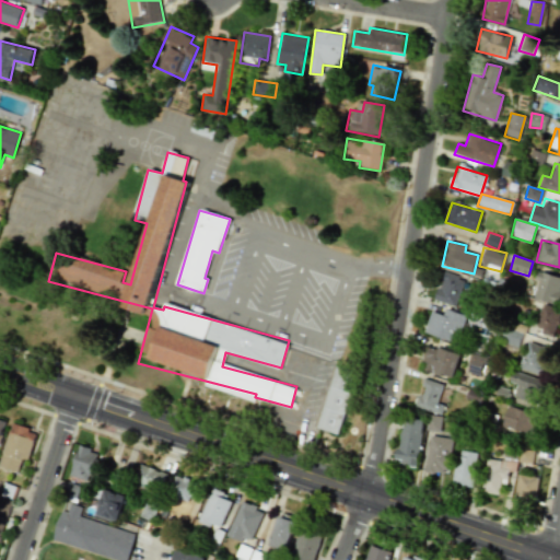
[(559,292),(559,277),(539,271),(532,298),(557,305),(559,292)]
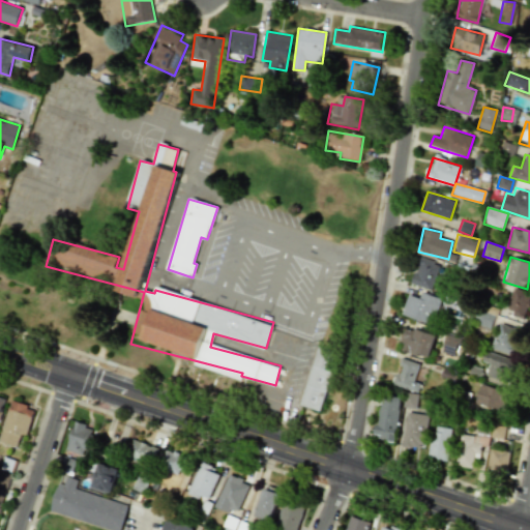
[(439,263),(419,258),(411,285),(432,290),(439,263)]
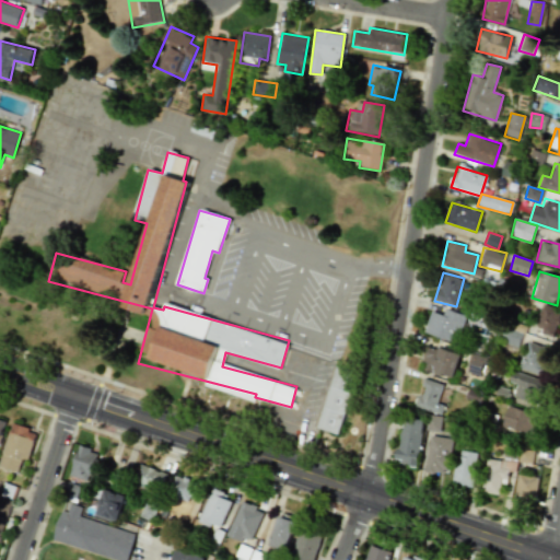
[(535,330),(553,336),(559,313),(559,308),(543,304),(535,330)]
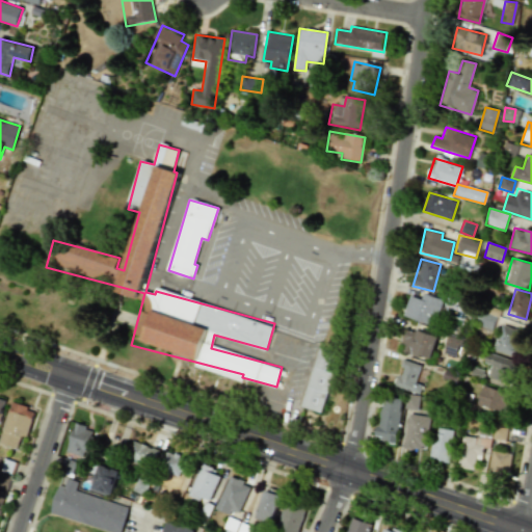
[(444,300),(424,293),(422,300),(409,295),(402,315),(433,327),(444,300)]
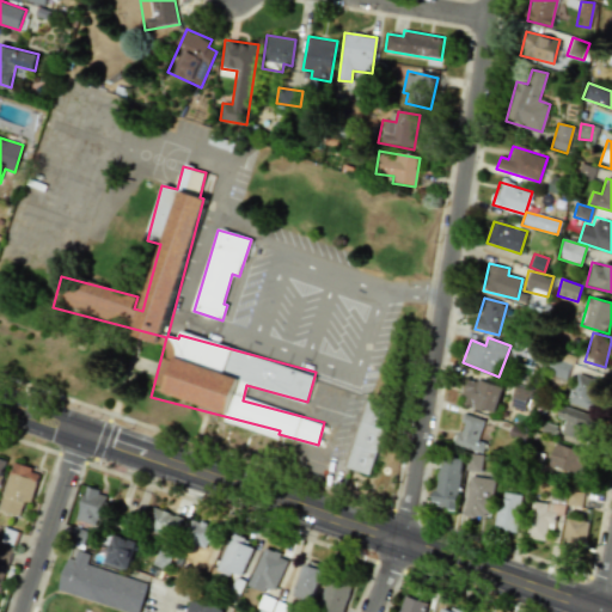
[(569,367),(556,363),(552,375),(564,380),(569,367)]
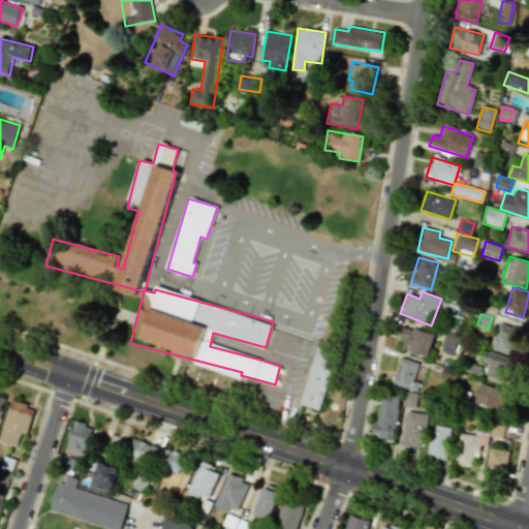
[(510,356),(522,332),(500,322),(490,347),(510,356)]
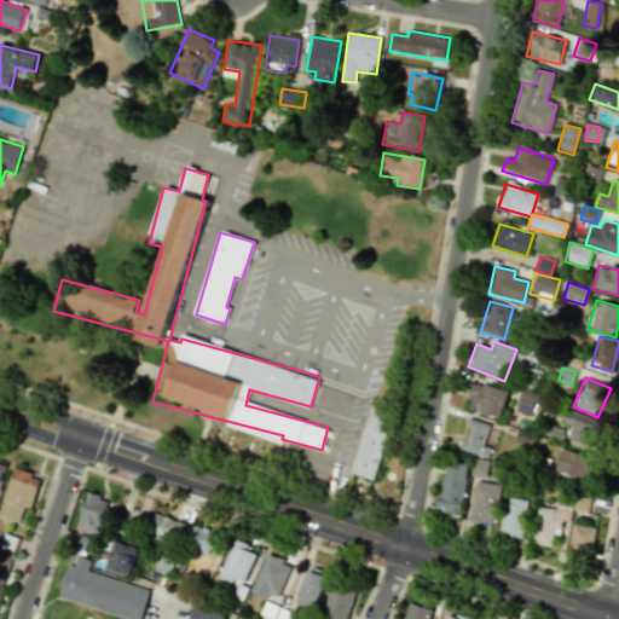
[(508,392),(473,381),(464,408),(501,420),(508,392)]
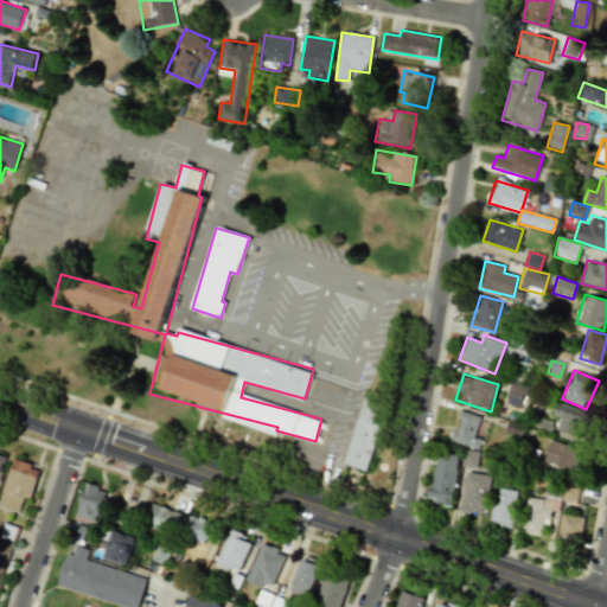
[(523,407),(526,387),(510,383),(506,404),(523,407)]
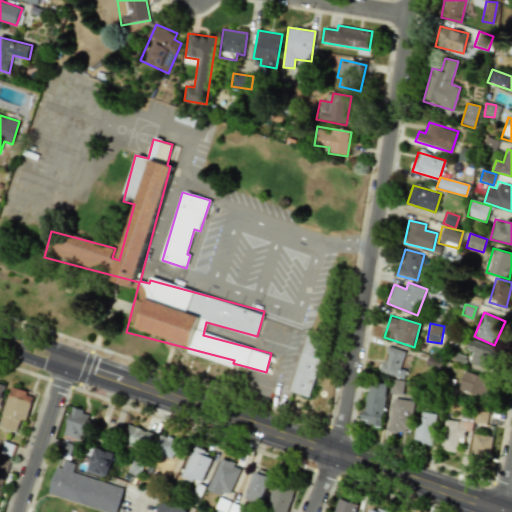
[(292,393),(312,398),(326,339),(305,334),(292,393)]
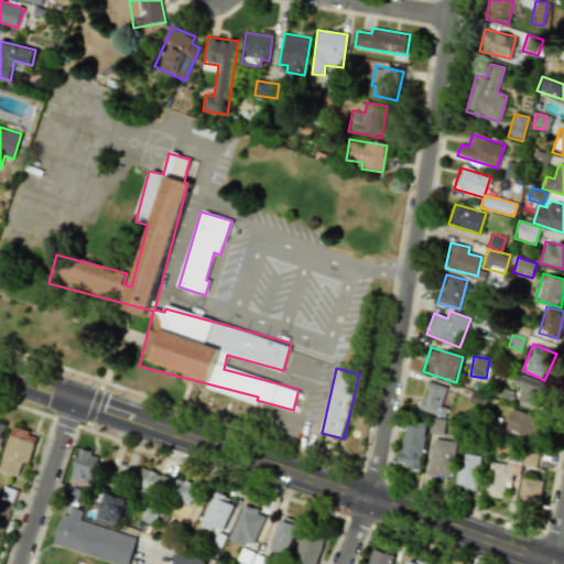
[(521,387),(518,399),(540,405),(546,383),(517,373),(513,384),(521,387)]
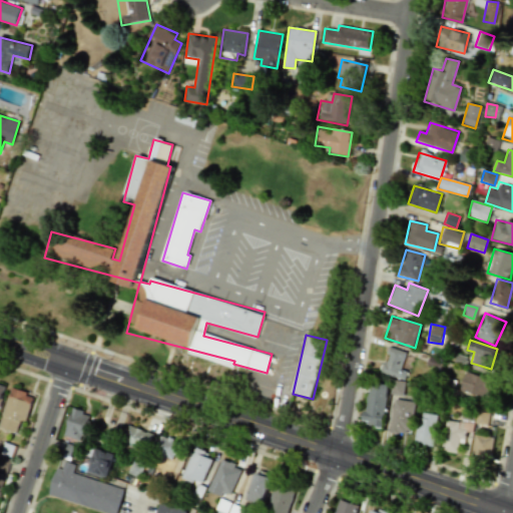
[(404,380),(407,372),(401,370),(406,353),(388,347),(381,373),(404,380)]
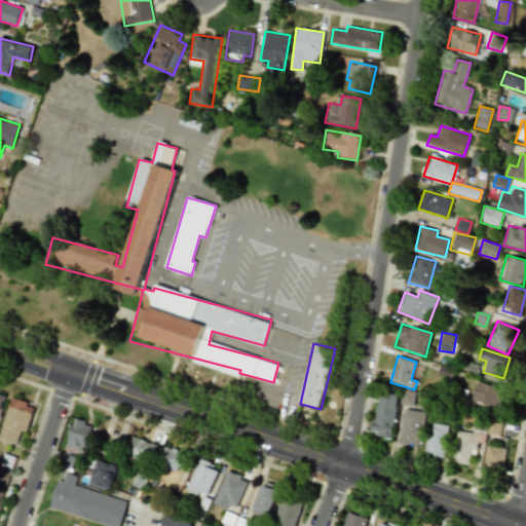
[(472,399),(499,409),(505,390),(478,381),(472,399)]
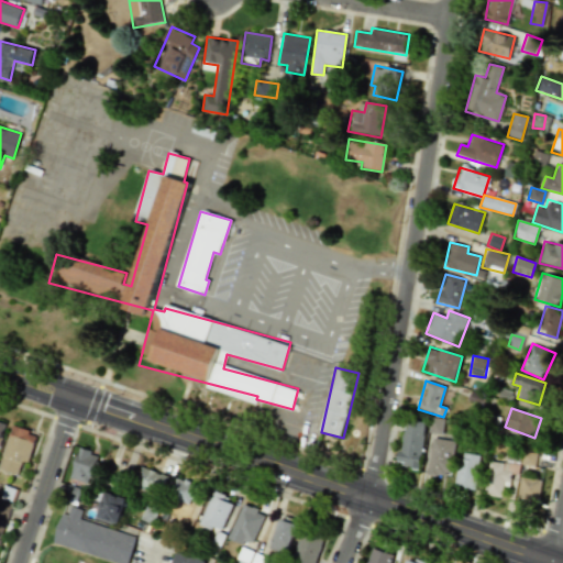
[(430,433),(442,433),(443,419),(431,418),(430,433)]
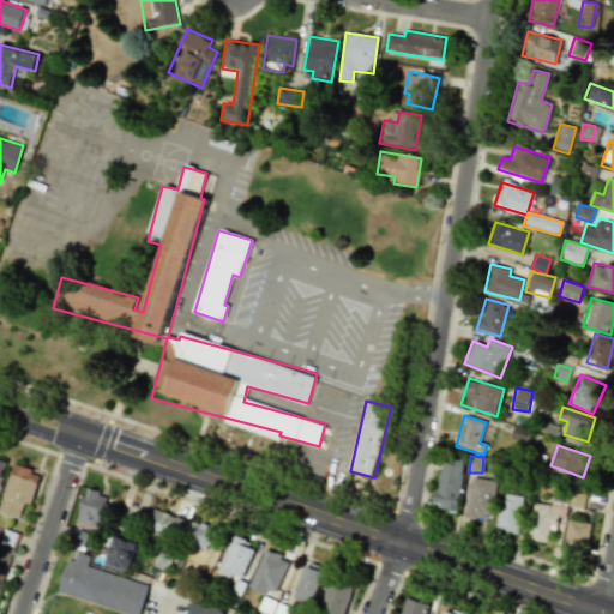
[(434,509),(457,511),(463,461),(440,457),(434,509)]
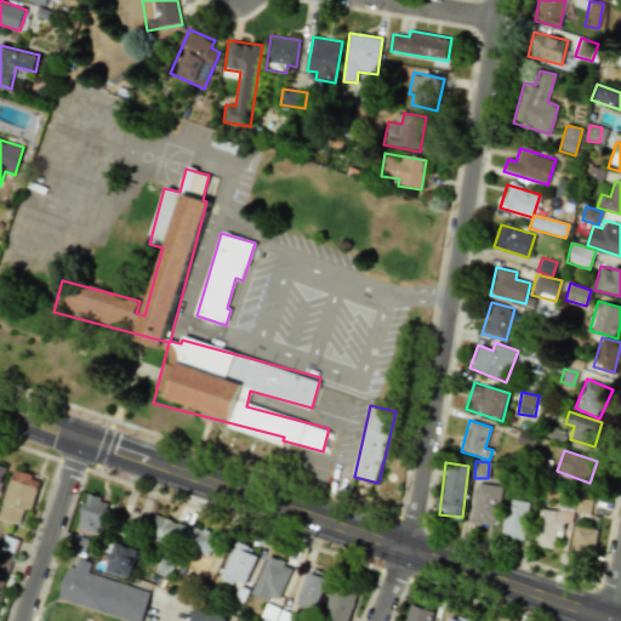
[(21,523),(24,508),(33,511),(41,478),(12,471),(1,518),(21,523)]
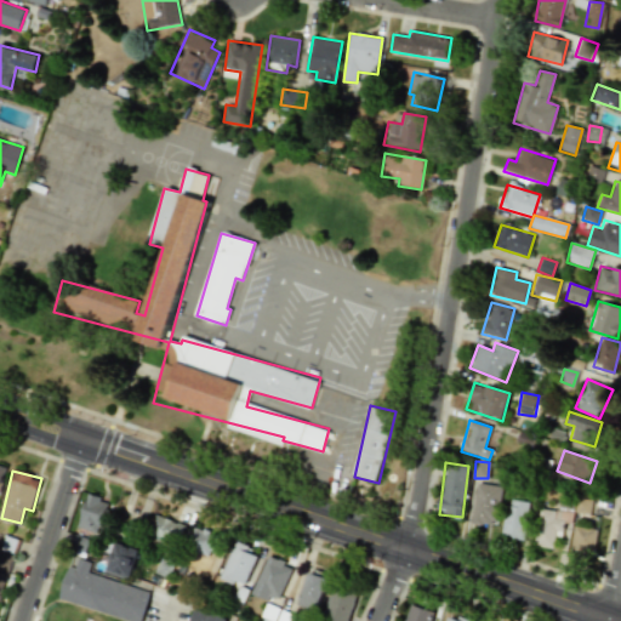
[(501,486),(477,483),(472,523),(497,527),(501,486)]
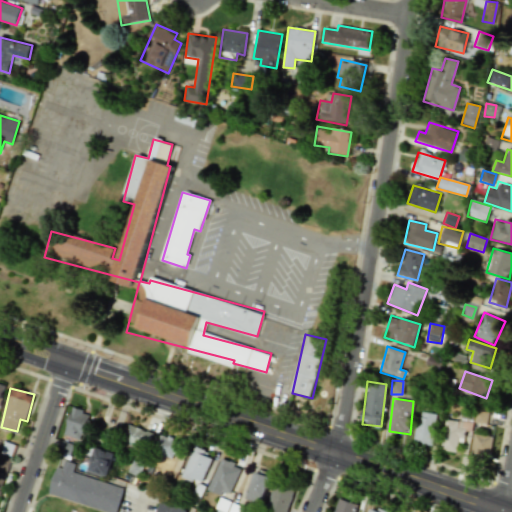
[(64,435),(83,440),(90,413),(71,408),(64,435)]
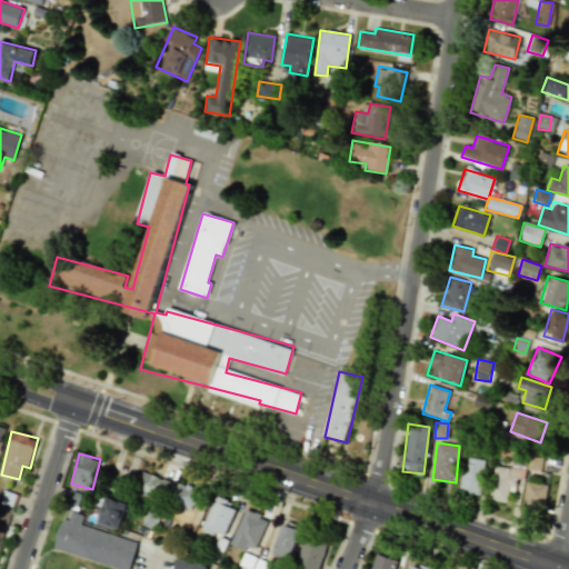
[(526,469),(528,456),(515,453),(512,466),(526,469)]
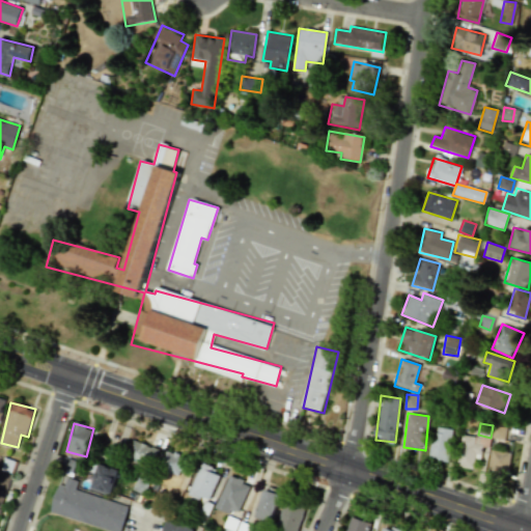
[(491,438),(504,441),(506,428),(494,425),(491,438)]
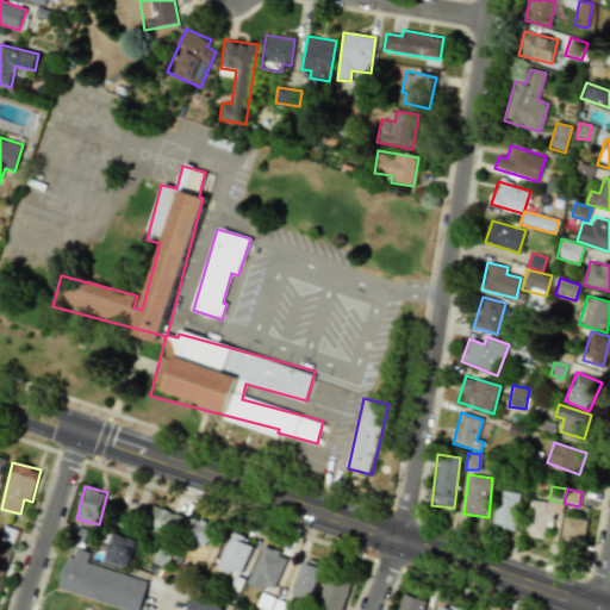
[(515,530),(520,493),(498,490),(493,528),(515,530)]
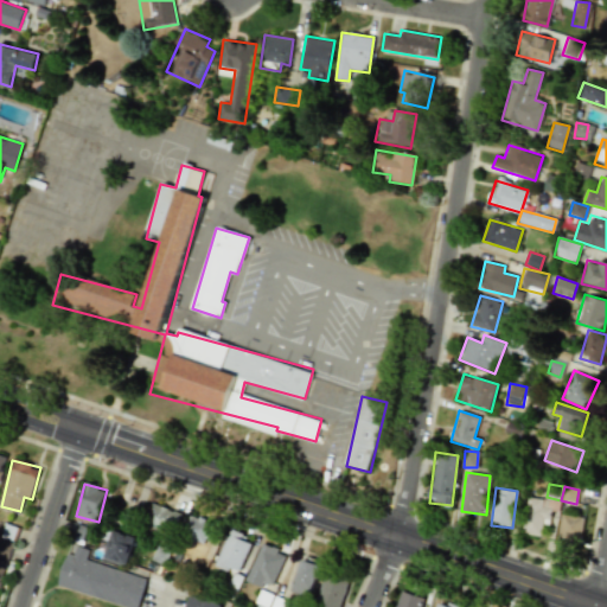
[(551,510),(558,511),(560,502),(528,497),(522,534),(541,537),(543,519),(550,521),(551,510)]
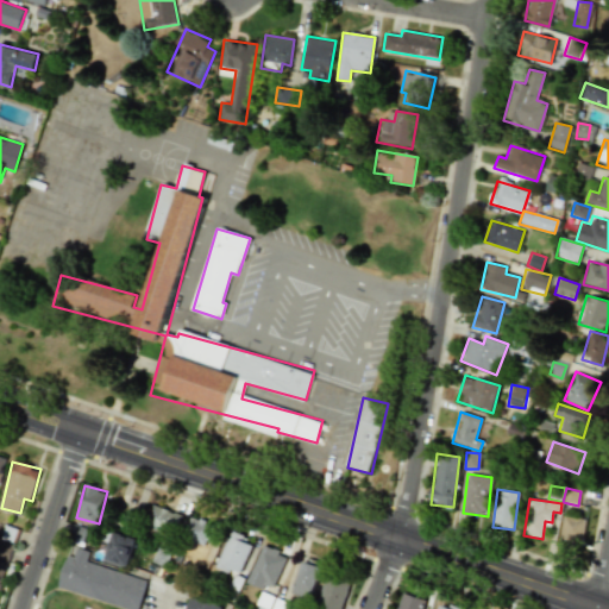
[(183,518),(154,503),(144,523),(174,538),(183,518)]
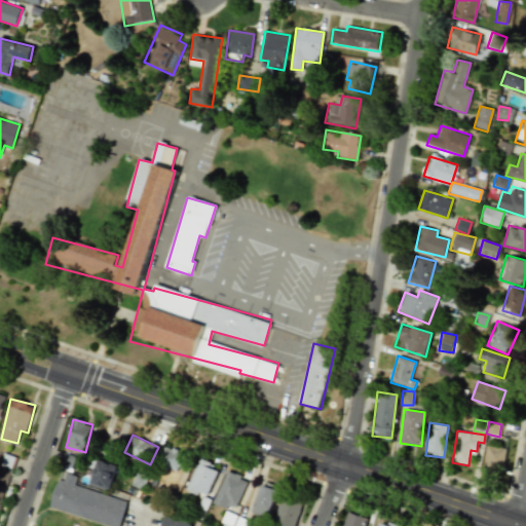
[(502,471),(505,448),(487,445),(483,467),(502,471)]
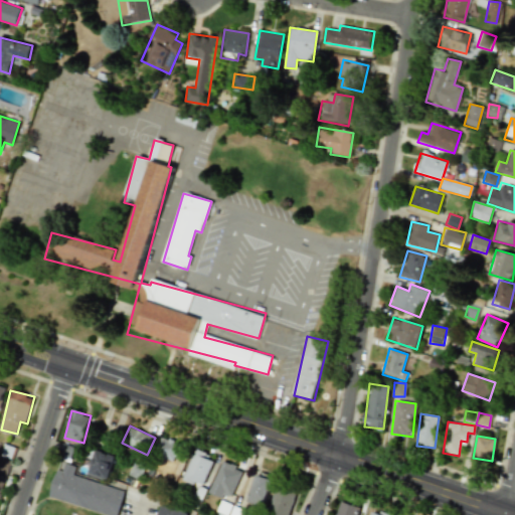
[(155,454),(176,463),(183,447),(162,437),(155,454)]
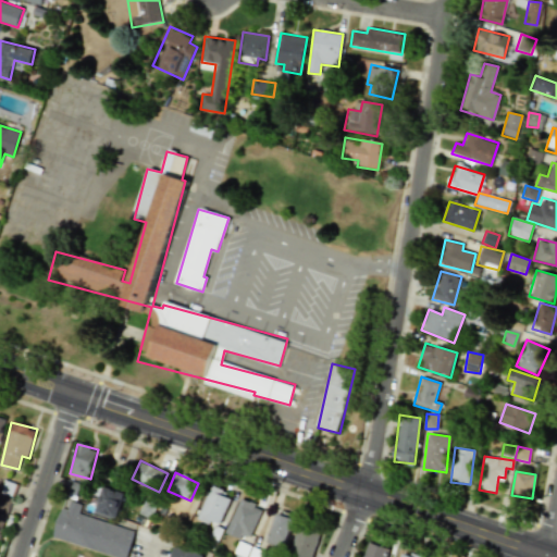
[(0,487),(0,492),(13,496),(16,484),(3,480),(0,487)]
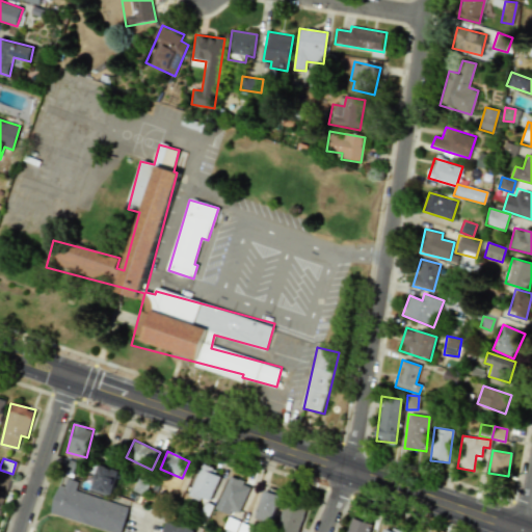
[(111,497),(121,472),(100,464),(91,490),(111,497)]
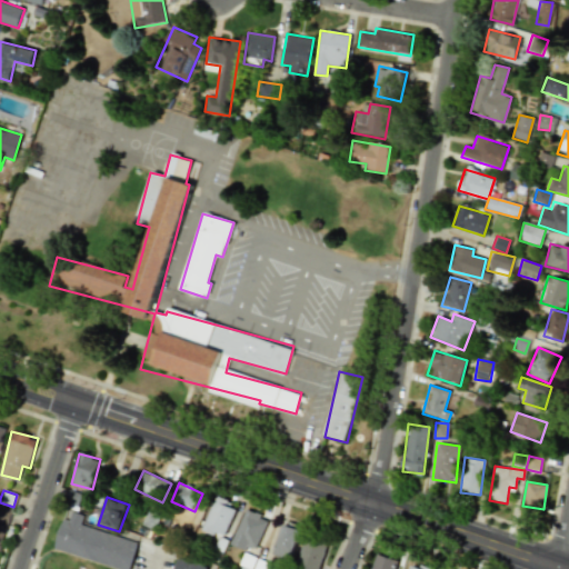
[(203,530),(225,538),(236,506),(215,498),(203,530)]
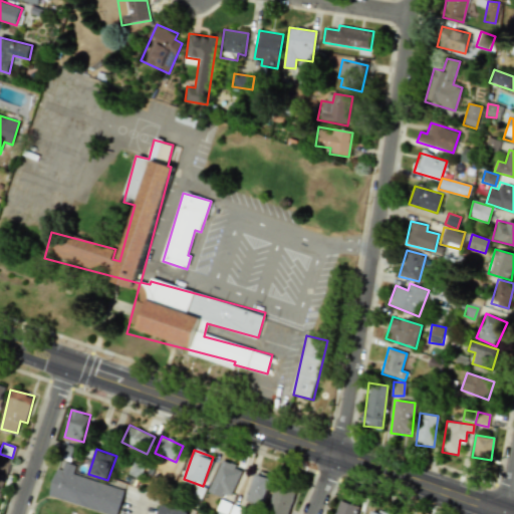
[(0,497),(9,460),(0,457),(0,497)]
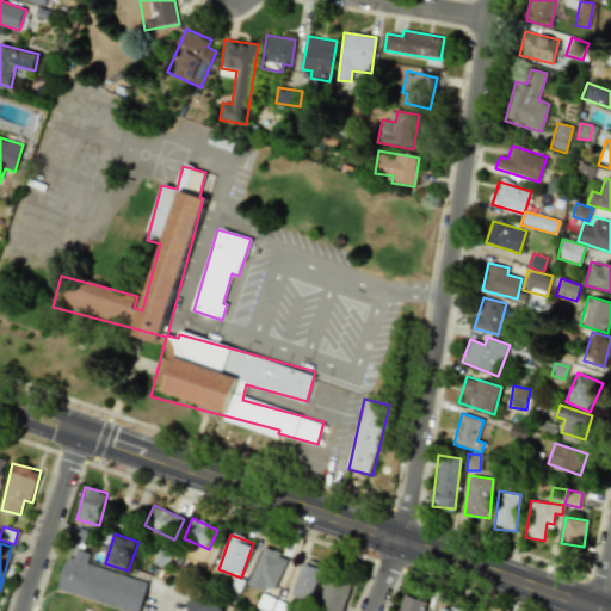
[(288,559),(264,547),(247,582),(272,593),(288,559)]
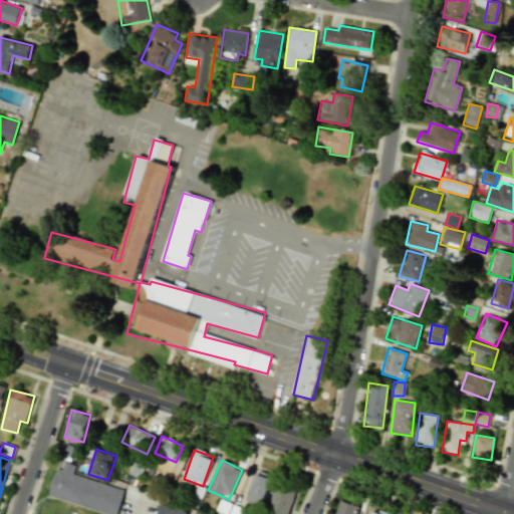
[(116,513),(124,490),(73,474),(75,466),(64,462),(61,470),(56,468),(47,495),(106,513),(116,513)]
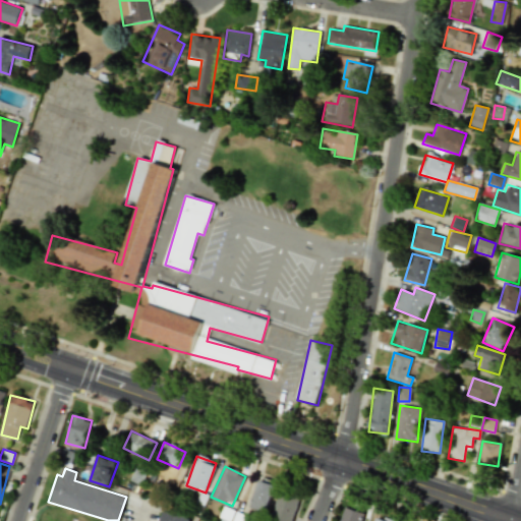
[(249,508),(265,514),(275,485),(259,480),(249,508)]
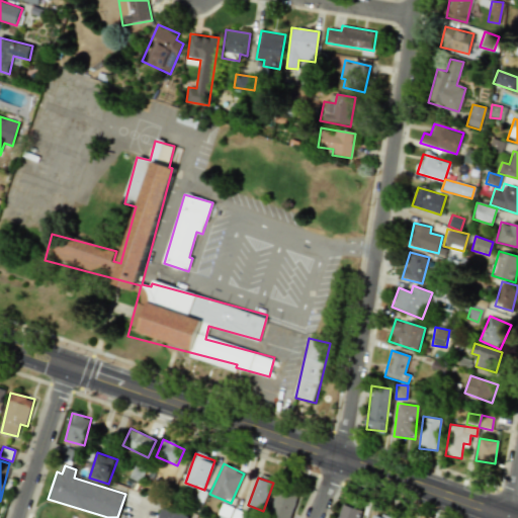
[(155,517),(184,517),(186,514),(161,504),(155,517)]
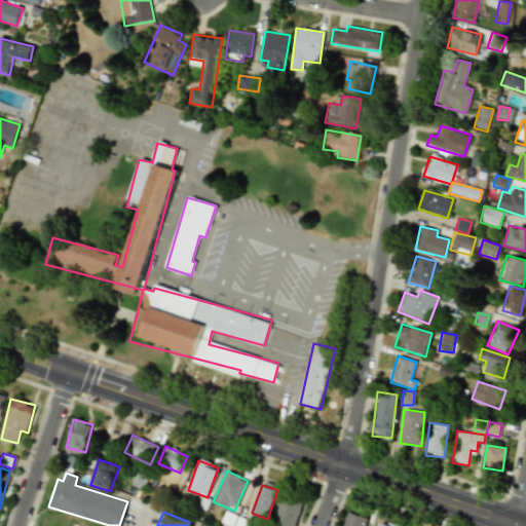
[(343,525),(365,525),(367,517),(346,513),(343,525)]
